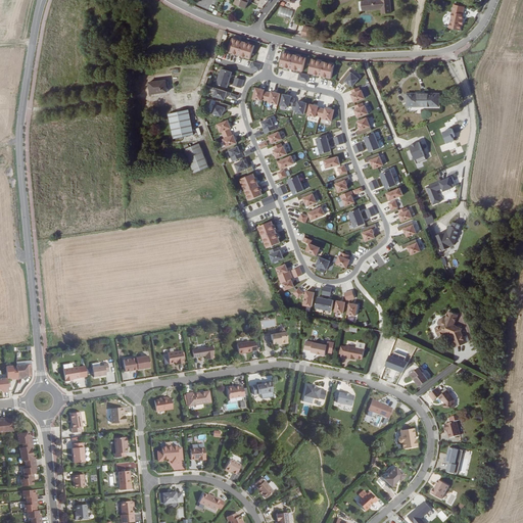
[(391,12),(389,0),(370,0),(365,1),(366,10),(381,9),(382,13),(391,12)]
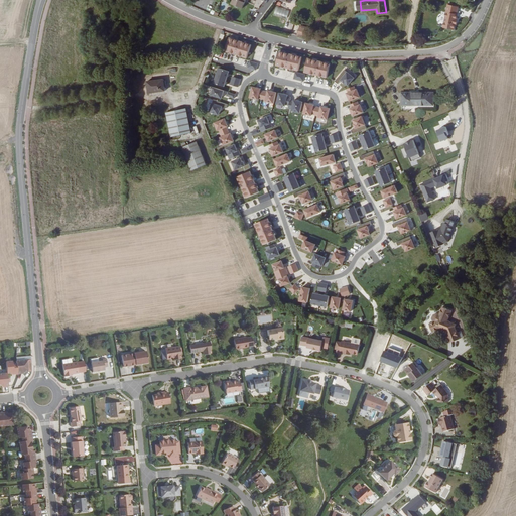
[(447,5),(443,27),(454,29),(455,24),(456,19),(458,14),(457,14),(459,7),(447,5)]
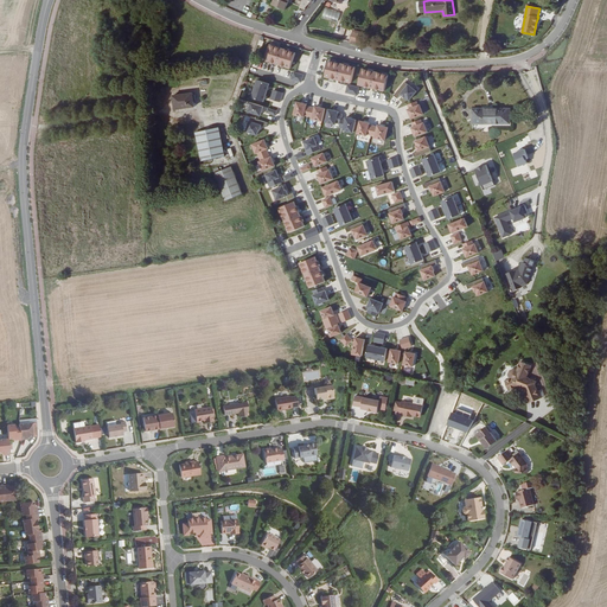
[(325,7),(323,17),(338,20),(340,12),(325,7)]
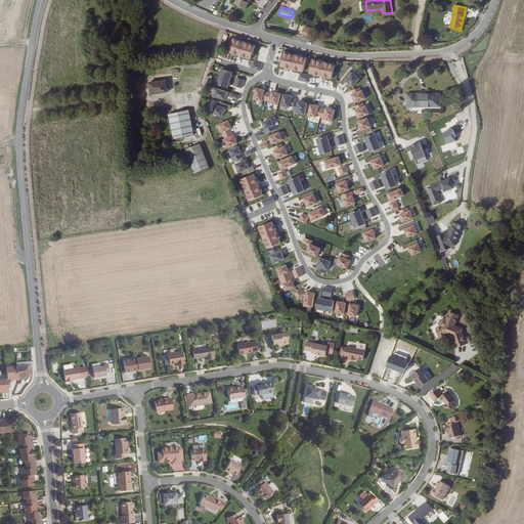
[(302,36),(311,39),(314,29),(307,27),(305,26),(302,36)]
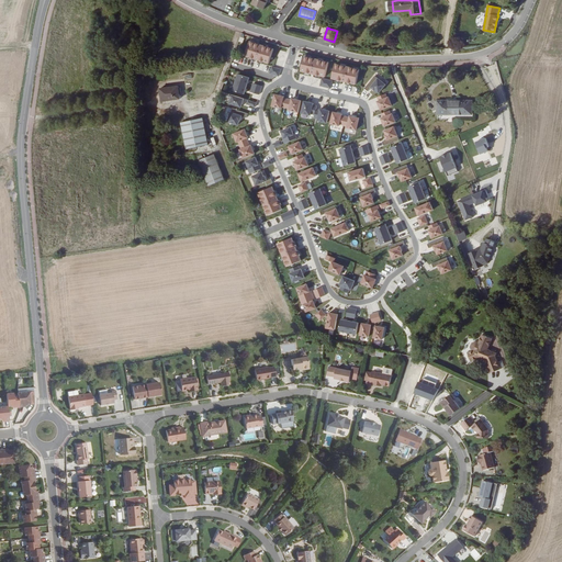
[(268,63),(273,48),(249,41),(245,55),(268,63)]
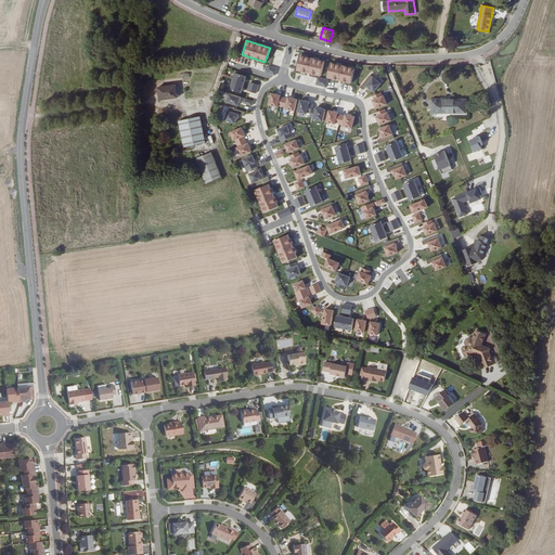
[(302,53),(299,67),(323,73),(326,59),(302,53)]
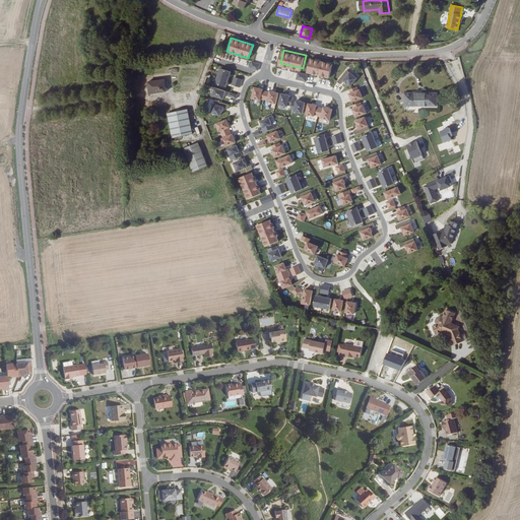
[(334,62),(312,57),(309,70),(331,75),(334,62)]
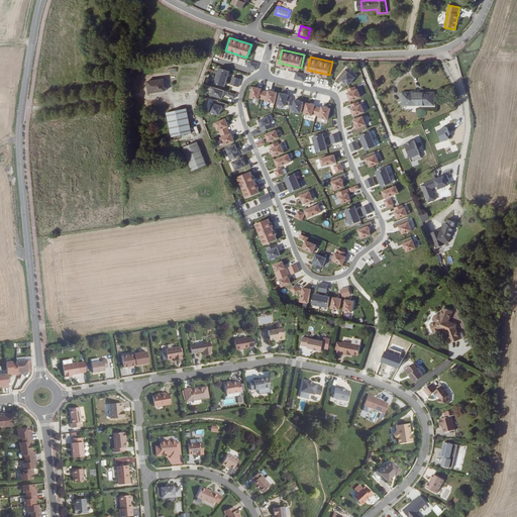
[(255,70),(257,64),(249,61),(247,67),(255,70)]
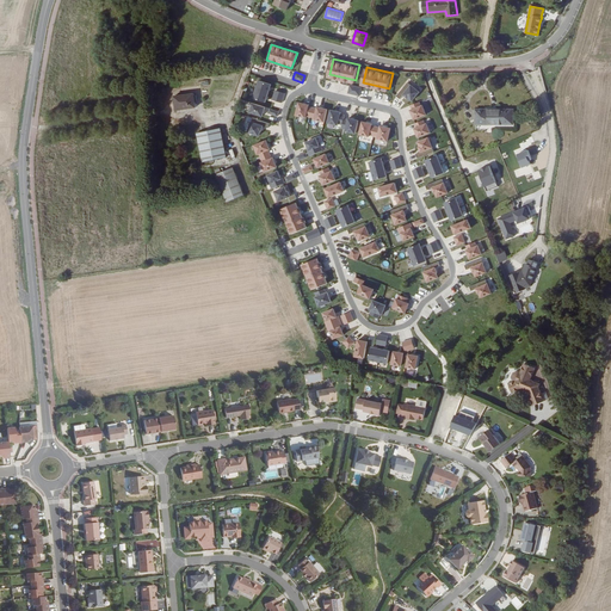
[(258,80),(255,90),(267,93),(270,84),(258,80)]
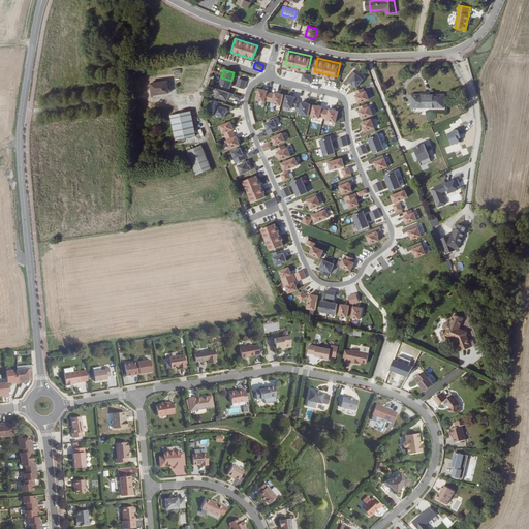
[(366,79),(354,69),(345,81),(348,84),(351,81),(354,83),(360,86),(366,79)]
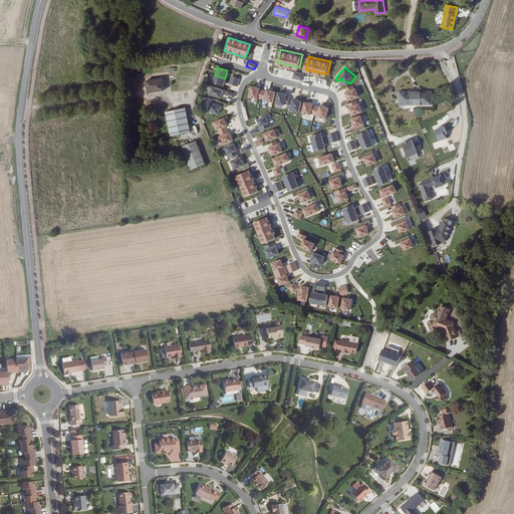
[(304,78),(305,71),(296,69),(294,76),(304,78)]
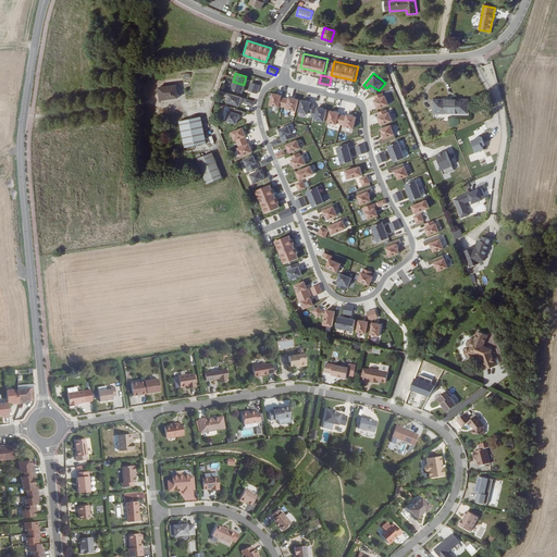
[(244,85),(233,82),(230,89),(242,93),(244,85)]
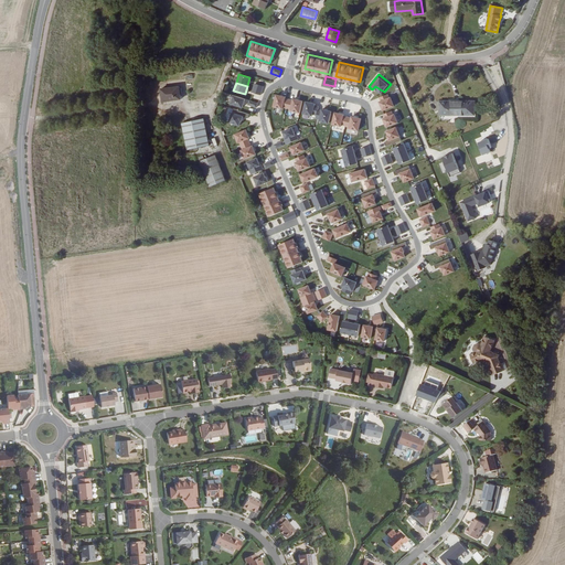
[(161,89),(162,102),(181,99),(180,94),(182,94),(181,88),(179,88),(179,86),(161,89)]
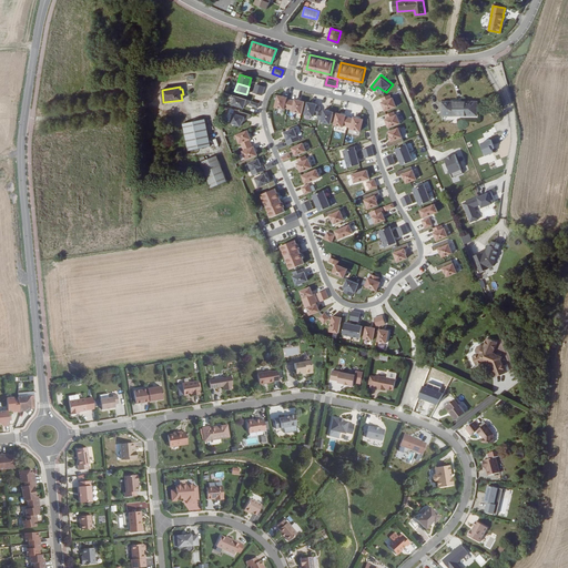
[(392,93),(384,97),(385,101),(384,101),(387,110),(398,105),(395,97),(394,98),(392,93)]
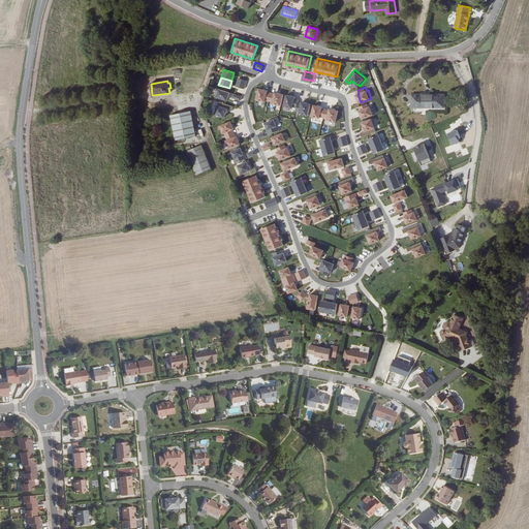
[(269,100),(271,93),(267,92),(267,90),(258,88),(255,99),(265,101),(265,100),(269,100)]
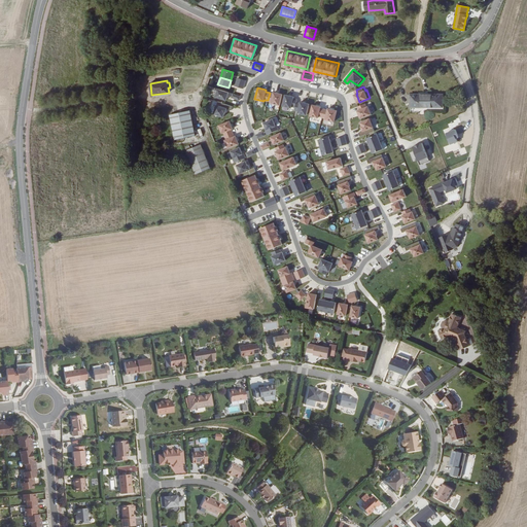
[(227,92),(217,89),(215,97),(225,100),(227,92)]
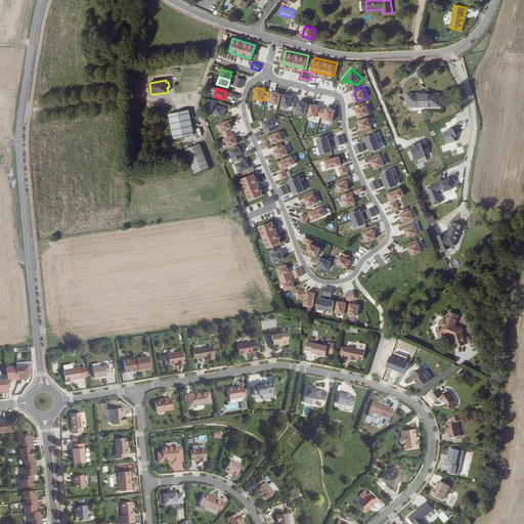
[(271,92),(268,92),(266,99),(269,100),(269,102),(277,104),(280,93),(272,91),(271,92)]
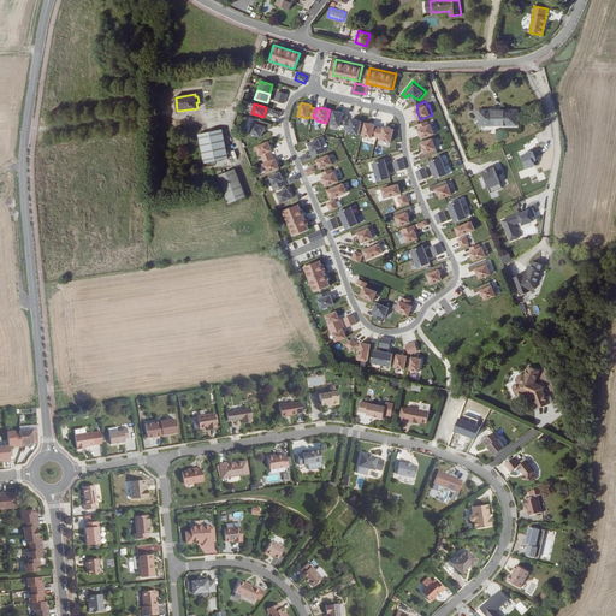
[(347,119),(347,116),(343,114),(343,113),(333,111),(330,124),(341,126),(341,124),(345,125),(347,119)]
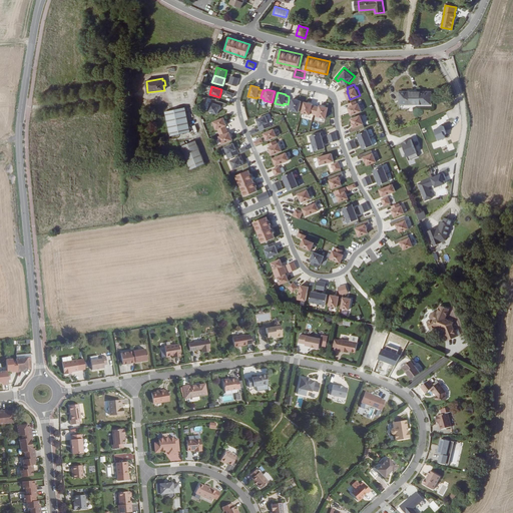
[(431,104),(431,92),(407,92),(399,92),(399,102),(414,103),(414,104),(431,104)]
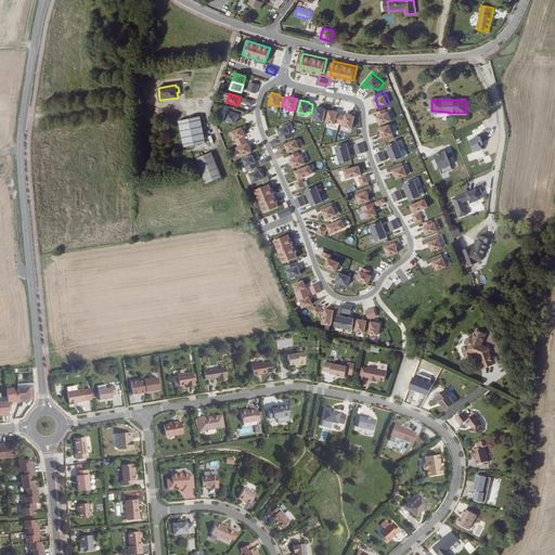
[(243,116),(244,112),(229,106),(224,121),(234,124),(236,118),(236,119),(239,114),(243,116)]
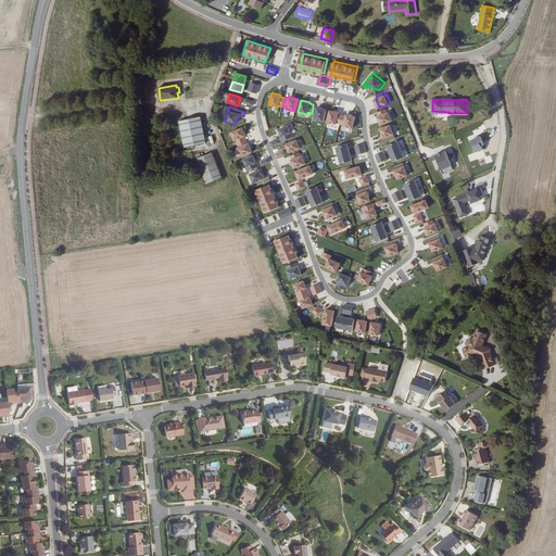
[(316,109),(313,108),(312,113),(311,116),(314,117),(314,118),(323,121),(326,110),(317,108),(316,109)]
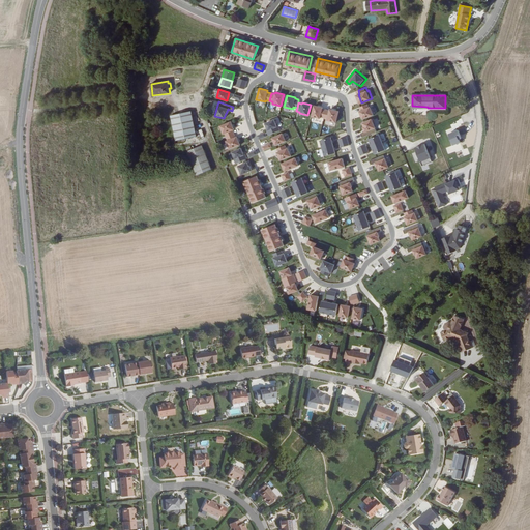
[(370,102),(361,106),(363,110),(361,110),(365,118),(376,114),(373,106),(371,107),(370,102)]
